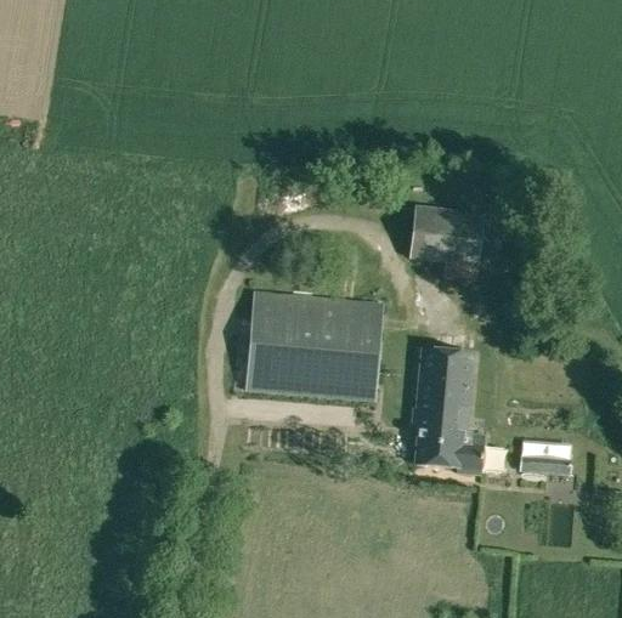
[(445,262),(476,266),(485,209),(417,200),(408,258),(445,262)]
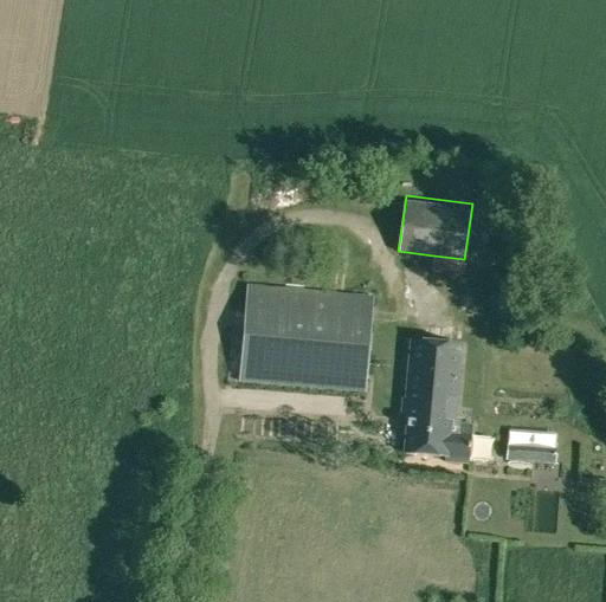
[(463,272),(464,259),(433,256),(432,269),(463,272)]
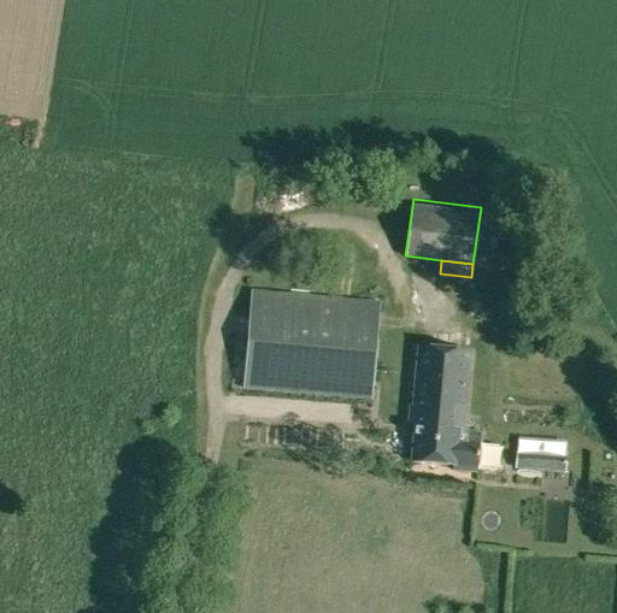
[(380,300),(360,299),(322,295),(251,289),(242,385),(371,396),(380,300)]
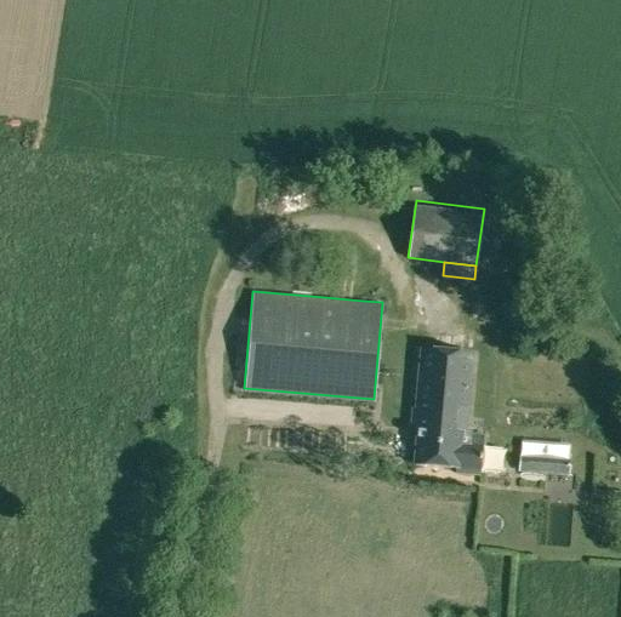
[(465,428),(471,352),(420,347),(414,426),(417,426),(414,462),(439,464),(455,466),(455,470),(479,473),(483,433),(465,432),(465,428)]
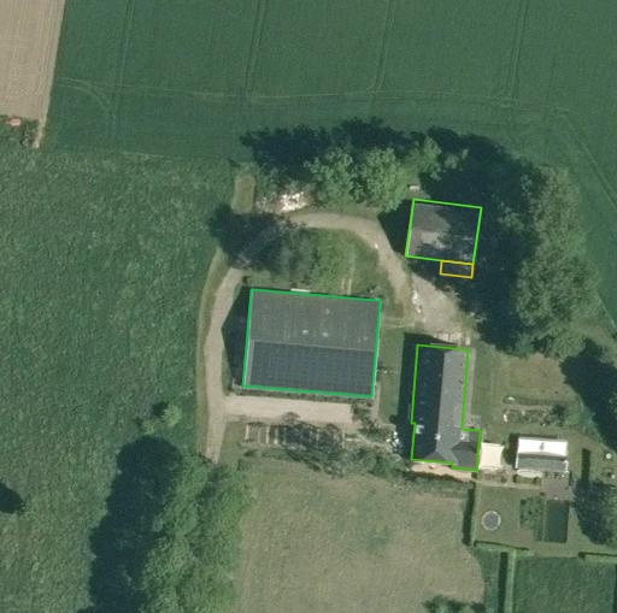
[(513,465),(564,469),(565,441),(518,437),(513,465)]
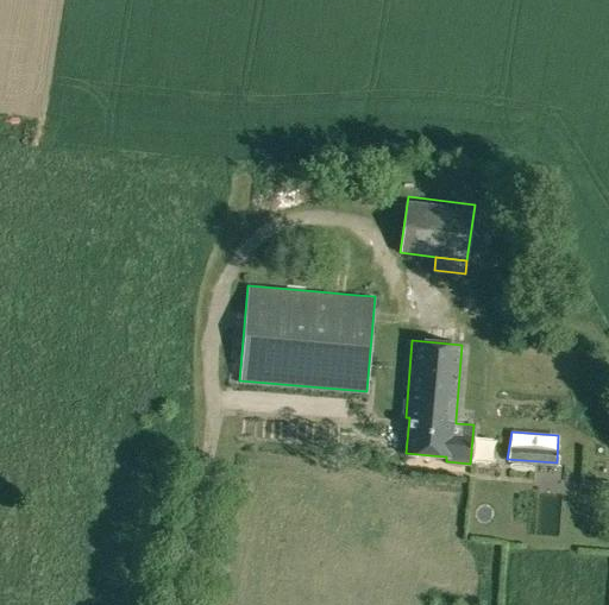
All buildings are outlined.
